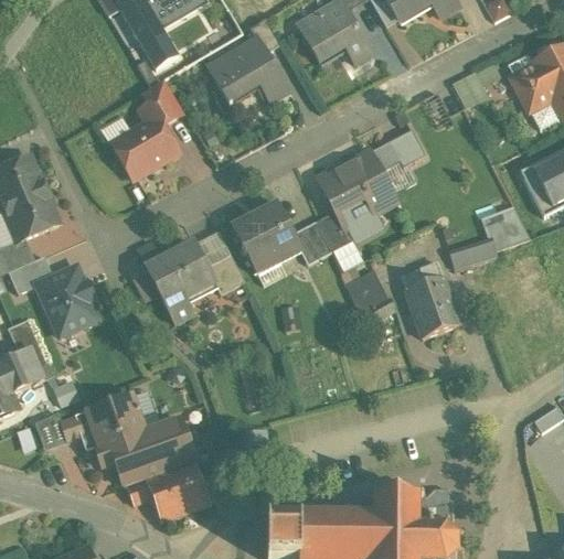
[(108,0),(102,4),(121,38),(147,23),(132,0),(108,0)]
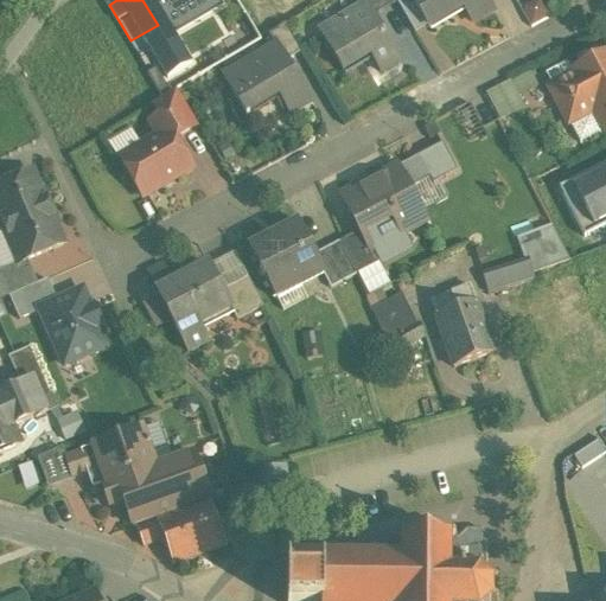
[(168,0),(176,11),(192,0),(168,0)]
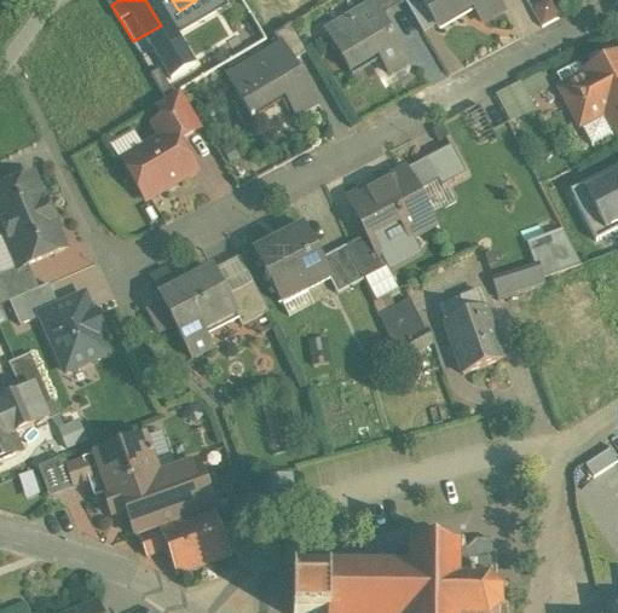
[(348,15),(324,28),(348,68),(376,51),(386,69),(406,57),(381,12),(373,0),(348,15)]
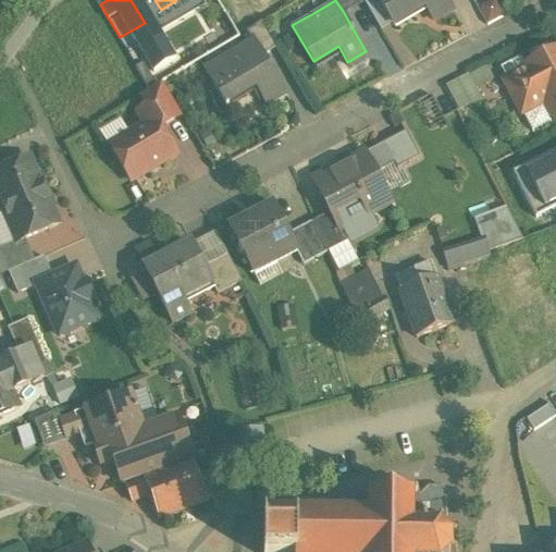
[(306,0),(313,13),(335,0),(343,11),(361,0),(306,0)]
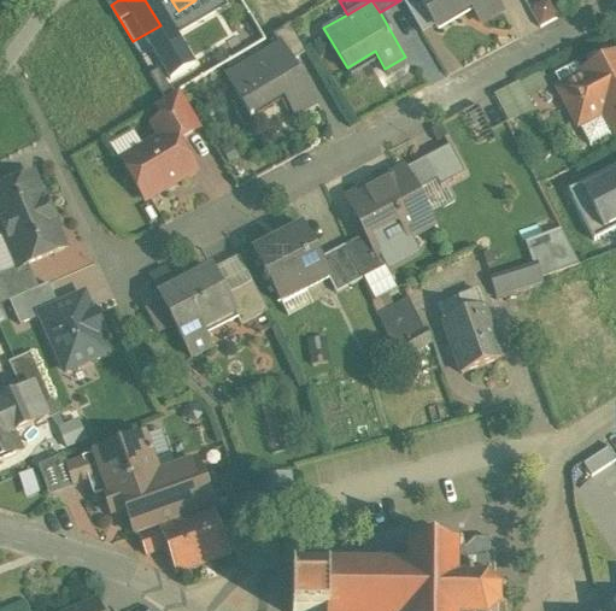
[(420,0),(433,22),(469,1),(479,17),(500,5),(497,0),(420,0)]
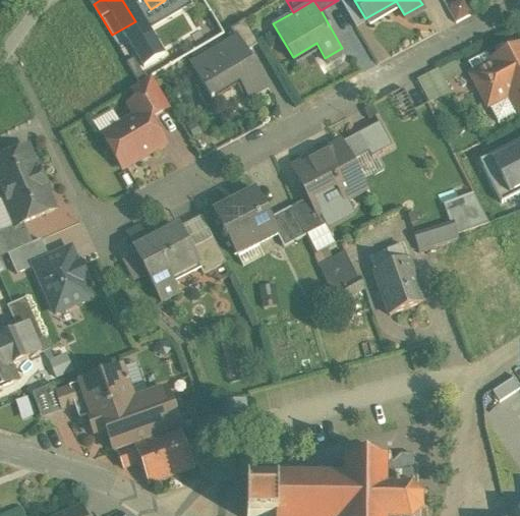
[(451,16),(466,12),(462,0),(459,0),(447,4),(451,16)]
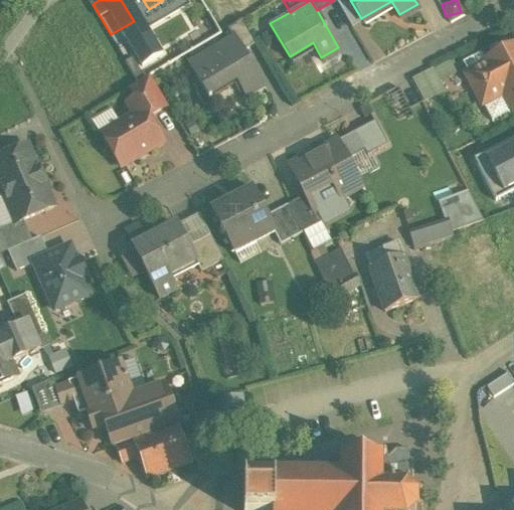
[(241,17),(227,26),(233,36),(234,35),(241,48),(254,40),(241,17)]
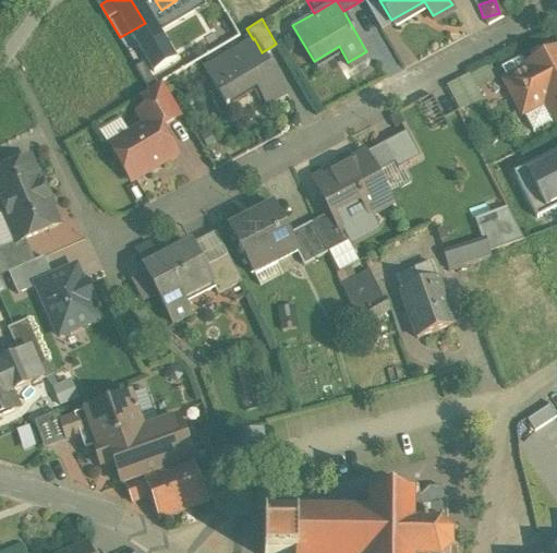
[(253,39),(205,68),(220,93),(218,94),(226,105),(257,86),(265,99),(283,88),(262,52),(254,38),(253,39)]
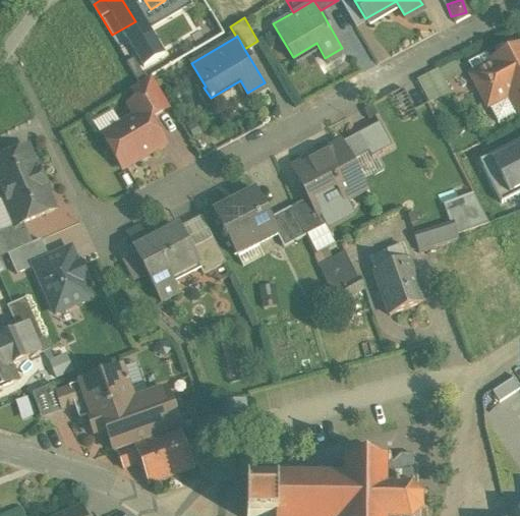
[(519,42),(490,58),(492,60),(470,71),(483,95),(499,87),(506,92),(515,91),(519,100),(519,42)]
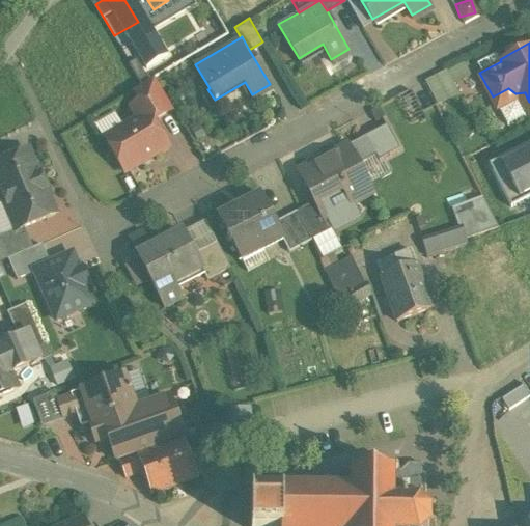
[(433,103),(453,93),(443,71),(421,81),(433,103)]
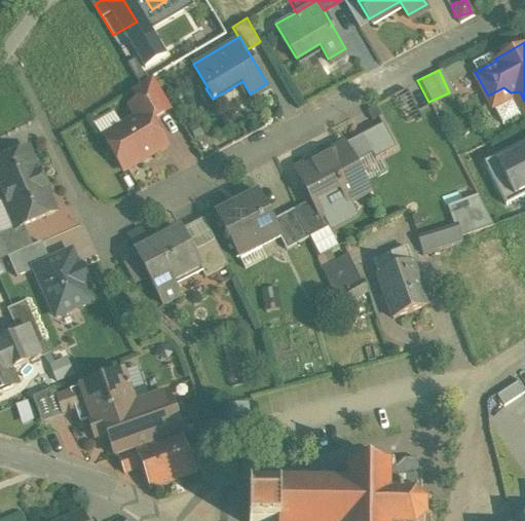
[(171,106),(152,74),(130,86),(139,99),(151,117),(171,106)]
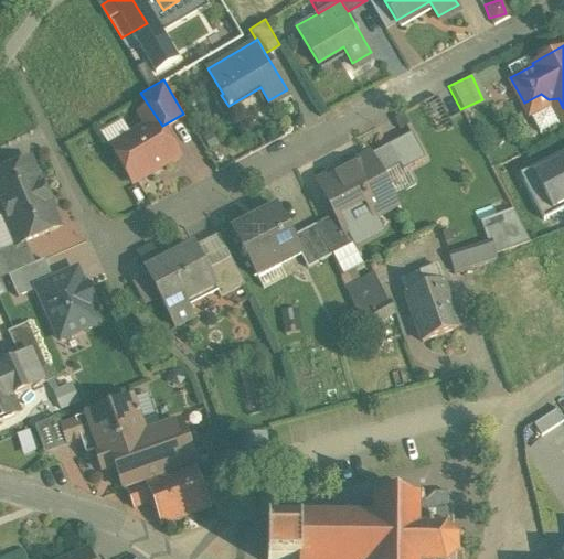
[(146,122),(127,135),(124,144),(115,150),(131,180),(178,153),(162,126),(149,106),(139,111),(146,122)]
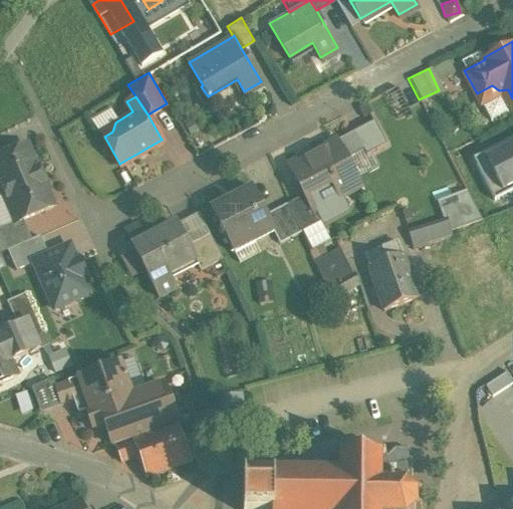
[(512,134),(486,148),(489,154),(475,161),(493,197),(512,186),(512,134)]
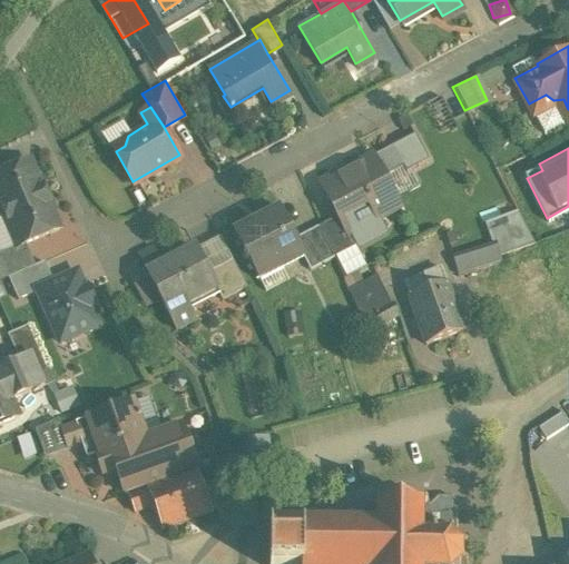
[(372,152),(321,180),(337,213),(339,214),(340,213),(366,198),(375,215),(399,204),(372,152)]
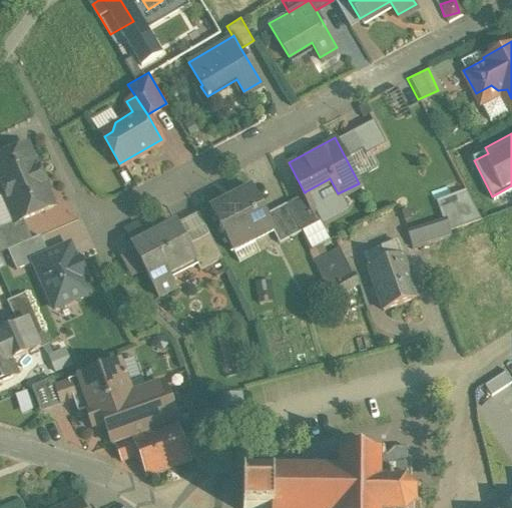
[(44,171),(41,166),(37,164),(36,165),(26,142),(3,152),(0,153),(0,184),(2,189),(44,171)]
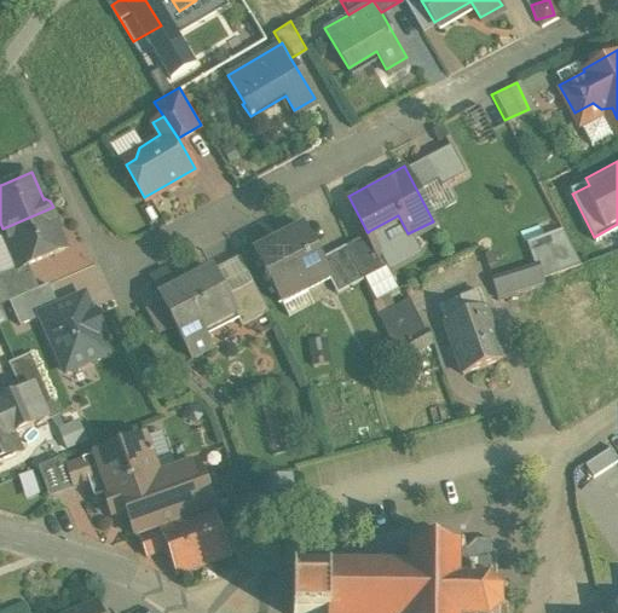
[(53,207),(3,229),(18,264),(19,265),(27,261),(64,246),(52,218),(55,218),(56,213),(53,207)]
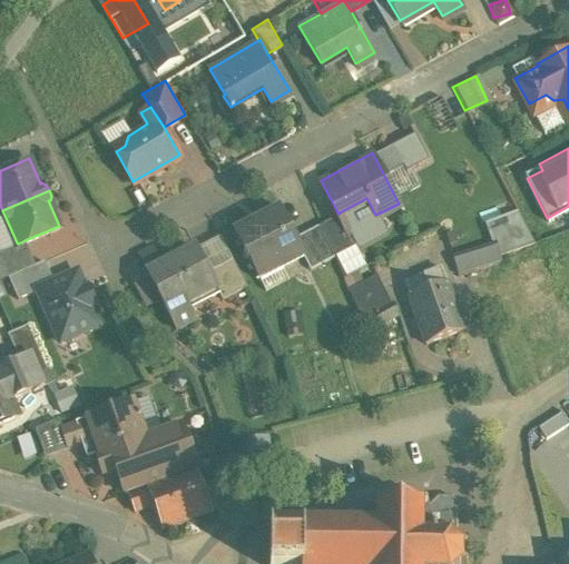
[(278,206),(234,229),(258,277),(304,254),(294,235),(278,206)]
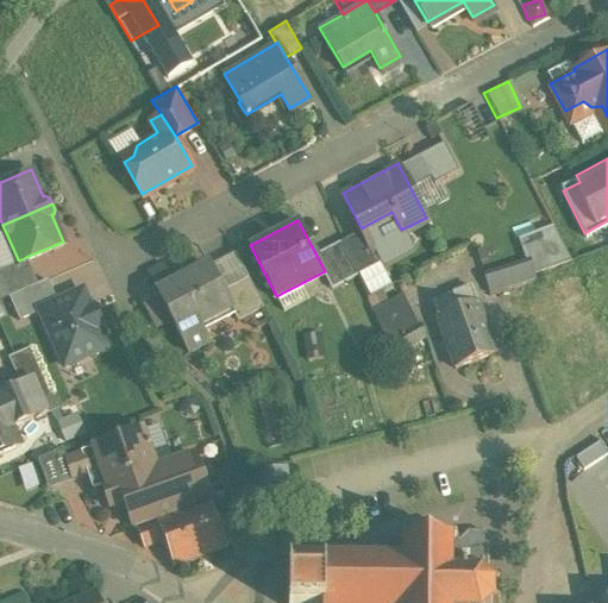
[(553,221),(519,233),(527,258),(532,270),(571,257),(568,250),(553,221)]
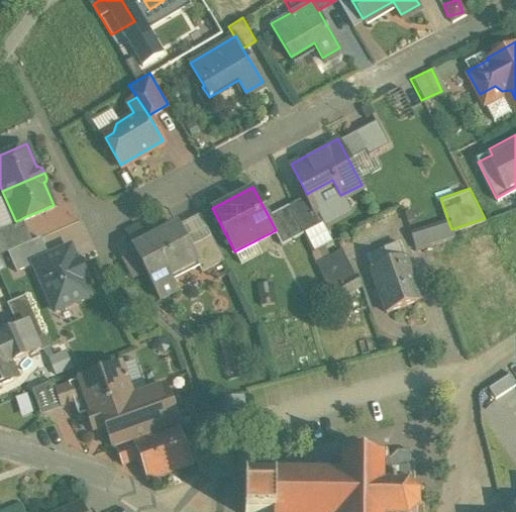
[(308,193),(307,194),(306,193),(288,203),(303,231),(322,220),(308,193)]
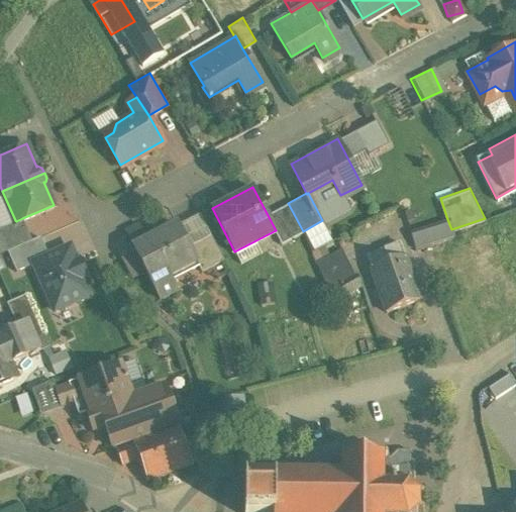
[(288,203),(267,213),(276,230),(282,242),(303,231),(288,203)]
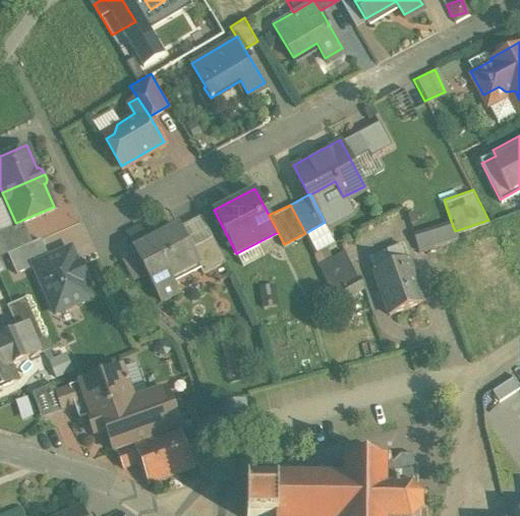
[(16,223),(15,222),(0,228),(0,240),(5,252),(32,241),(22,220),(16,223)]
